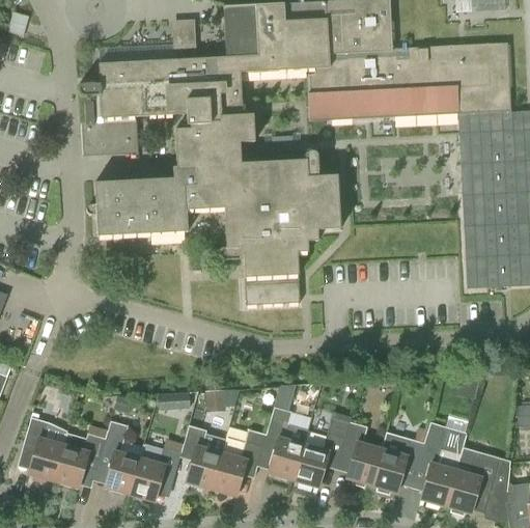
[(101,94),(84,96),(86,145),(137,143),(137,116),(187,113),(187,129),(175,129),(176,165),(172,167),(172,177),(96,182),(96,235),(187,232),(187,211),(224,209),(226,259),(244,259),(247,305),(300,302),(298,252),(309,251),(309,240),(319,241),(319,229),(341,228),(339,175),(319,176),(318,158),(243,163),(240,143),(256,140),(251,113),(243,114),(242,72),(306,70),(309,120),(509,109),(506,43),(391,50),(392,0),(307,0),(224,4),(225,56),(196,57),(197,42),(172,42),(173,59),(100,63),(101,94)]
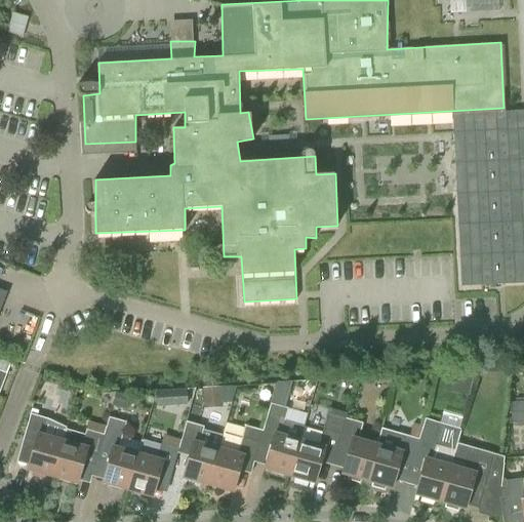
[(461,111),(453,112),(457,200),(460,253),(461,274),(461,285),(516,282),(523,281),(523,109),(505,110),(471,111),(464,111),(461,111)]
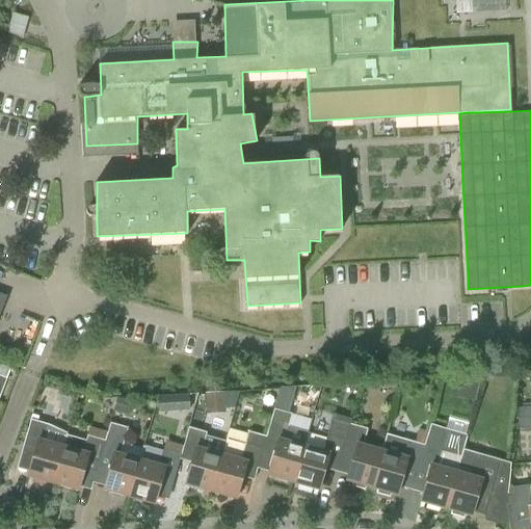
[(224,390),(206,391),(207,413),(226,412),(224,390)]
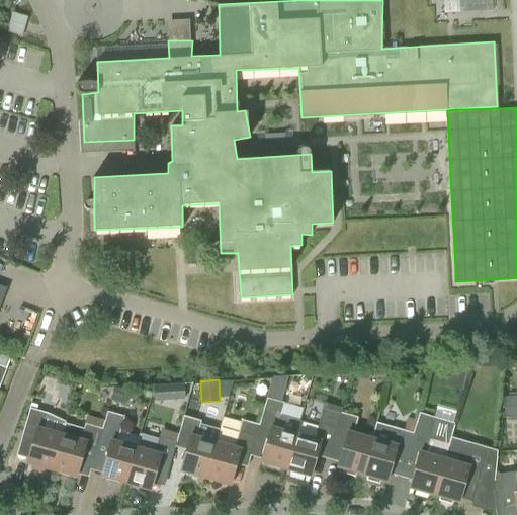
[(516,394),(505,396),(504,406),(516,405),(516,394)]
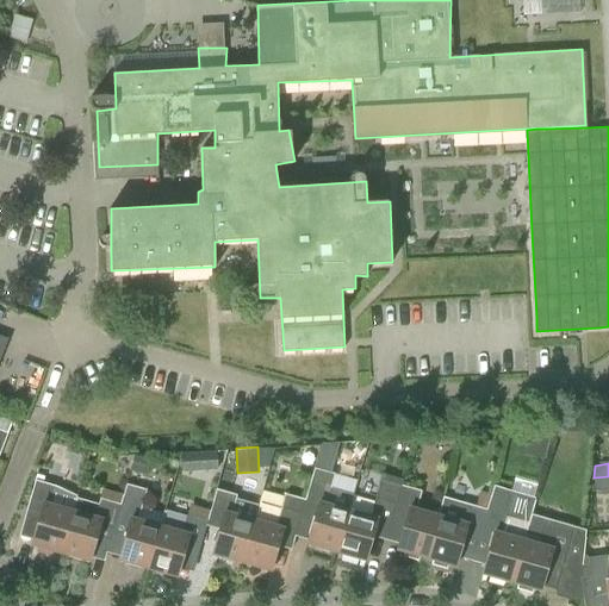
[(308,543),(336,551),(354,492),(331,486),(335,473),(315,467),(303,507),(317,511),(308,543)]
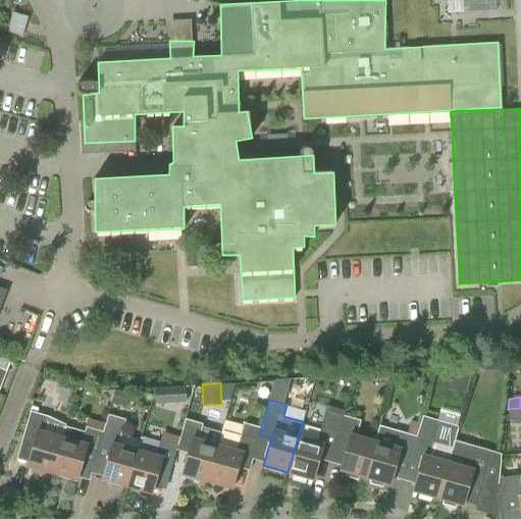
[(520,408),(508,409),(506,419),(520,417),(520,408)]
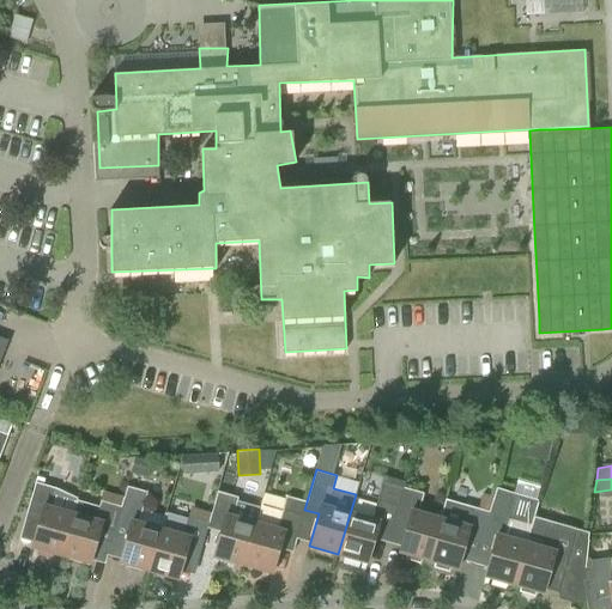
[(55,553),(61,555),(78,499),(77,499),(78,497),(58,487),(36,481),(28,510),(42,513),(32,547),(40,549),(38,553),(54,556),(55,553)]
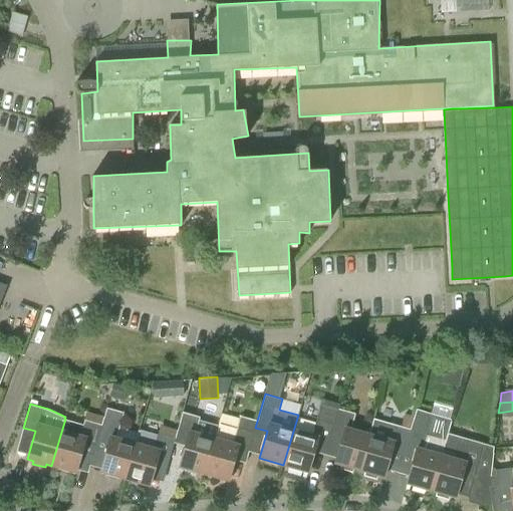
[(100,472),(125,479),(140,430),(139,430),(139,432),(120,426),(121,422),(124,412),(107,407),(101,424),(102,424),(97,441),(108,444),(100,472)]
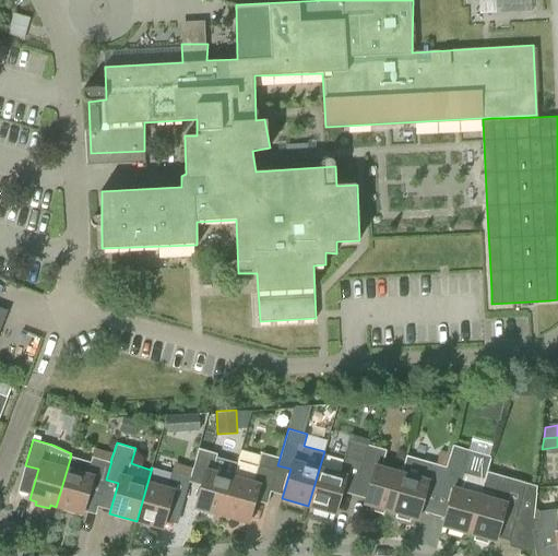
[(386,510),(391,511),(407,454),(406,454),(401,471),(382,466),(387,449),(368,444),(366,450),(356,487),(368,491),(365,504),(371,506),(370,509),(384,513),(386,510)]
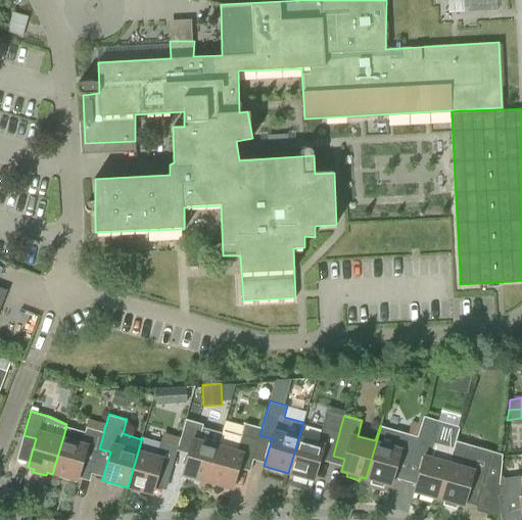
[(438,499),(454,446),(432,440),(438,420),(424,415),(418,435),(417,435),(411,461),(422,464),(414,491),(438,499)]
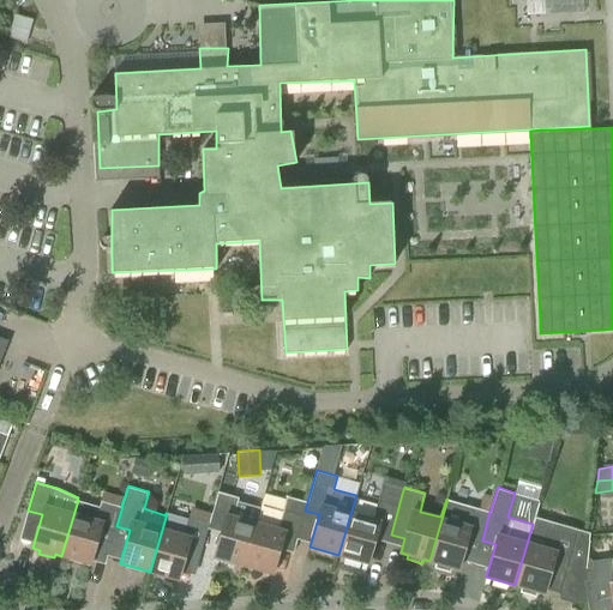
[(378,531),(391,535),(402,494),(382,489),(378,503),(356,497),(356,495),(338,555),(368,563),(378,531)]
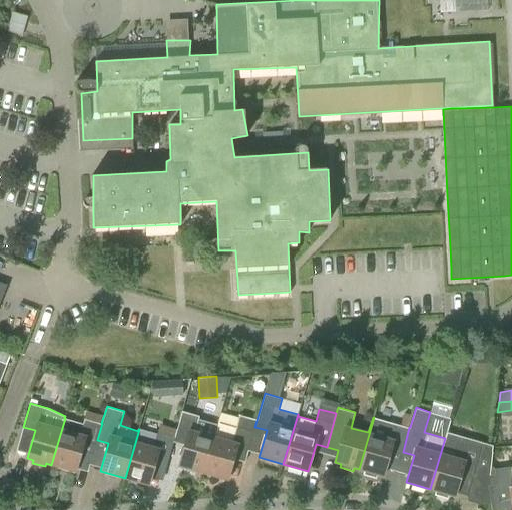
[(182,410),(175,436),(168,460),(176,435),(187,438),(179,465),(203,472),(217,423),(216,423),(213,436),(195,431),(199,415),(182,410)]
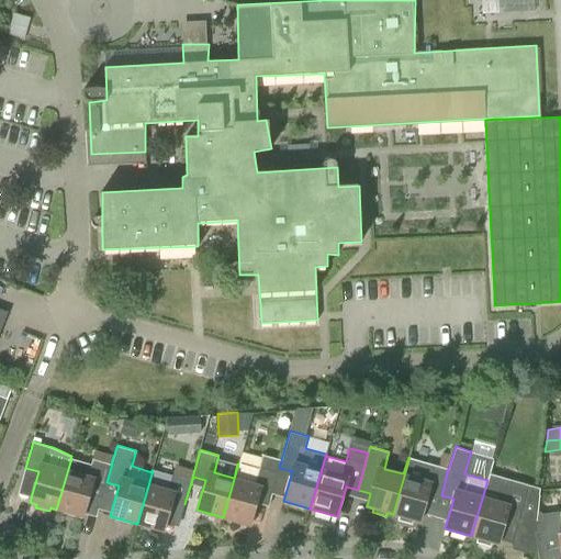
[(428,492),(441,495),(448,468),(410,457),(393,514),(400,516),(399,520),(413,523),(414,520),(421,522),(428,492)]
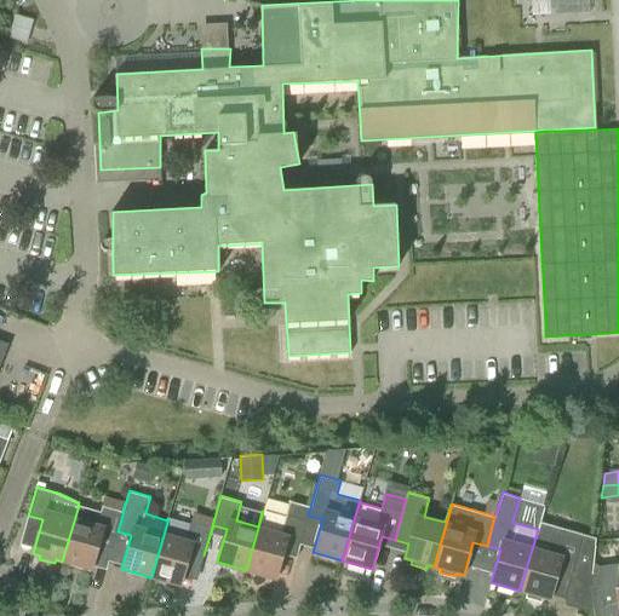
[(115,540),(118,531),(124,511),(122,511),(103,505),(101,512),(79,505),(62,562),(92,570),(102,536),(115,540)]
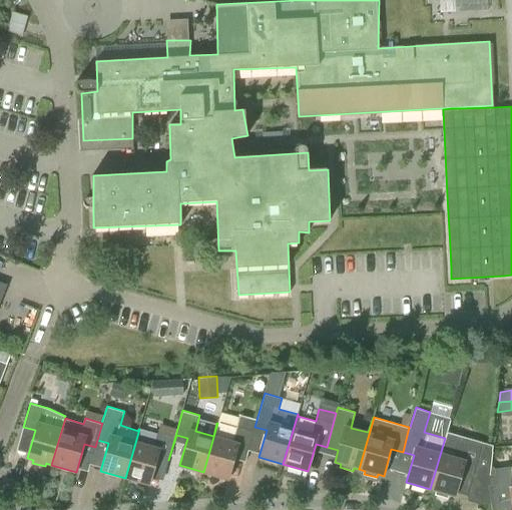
[(236,428),(217,423),(203,472),(228,479),(235,452),(247,455),(254,431),(236,426),(236,428)]
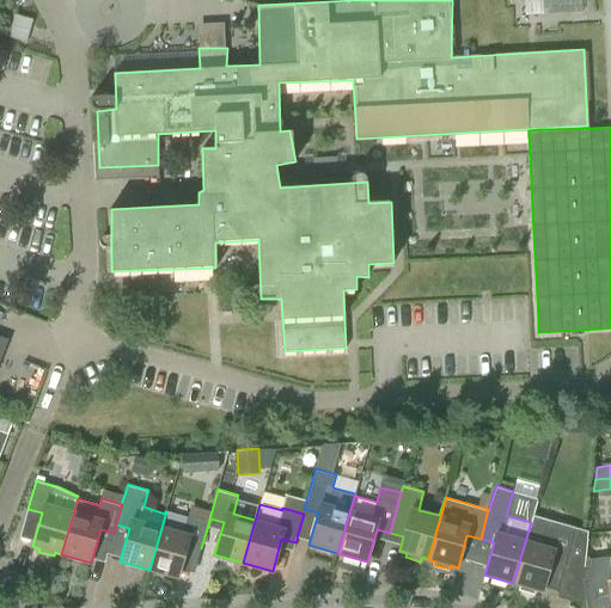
[(166,511),(150,570),(178,577),(188,545),(201,548),(209,520),(189,514),(188,517),(166,511)]
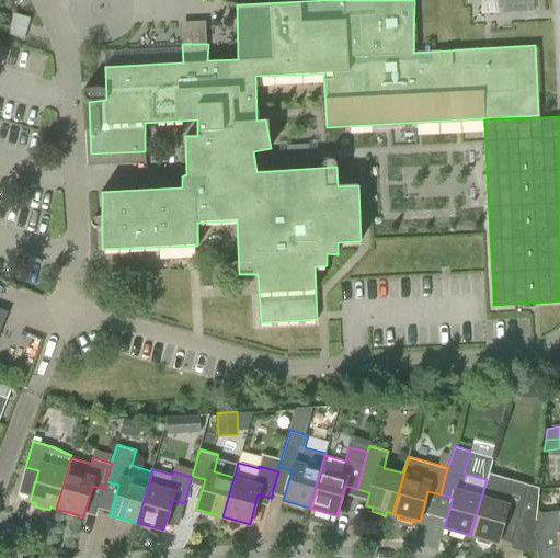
[(526,490),(487,479),(470,535),(477,537),(476,541),(490,545),(491,542),(498,543),(506,513),(536,522),(536,517),(540,487),(527,484),(526,490)]
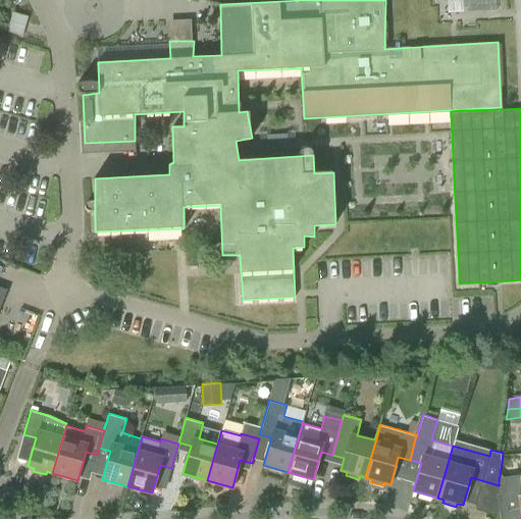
[(520,481),(519,473),(503,475),(504,480),(499,481),(499,485),(500,485),(498,492),(501,518),(520,518),(520,481)]
